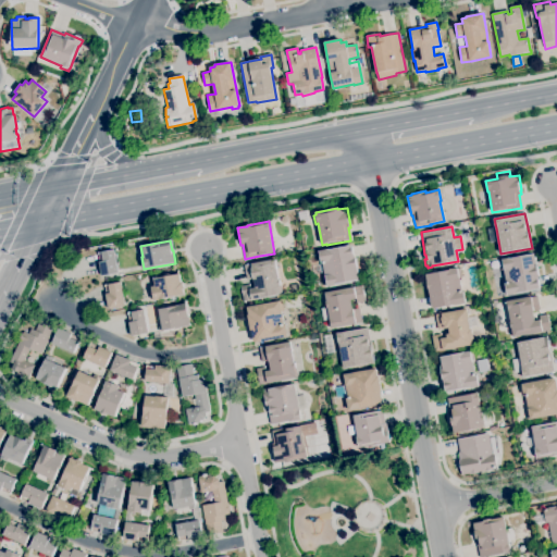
[(324,286),(323,276),(325,276),(323,263),(321,263),(319,250),(327,249),(351,245),(354,257),(355,257),(359,280),(358,281),(336,284),(336,285),(327,286),(324,286)]
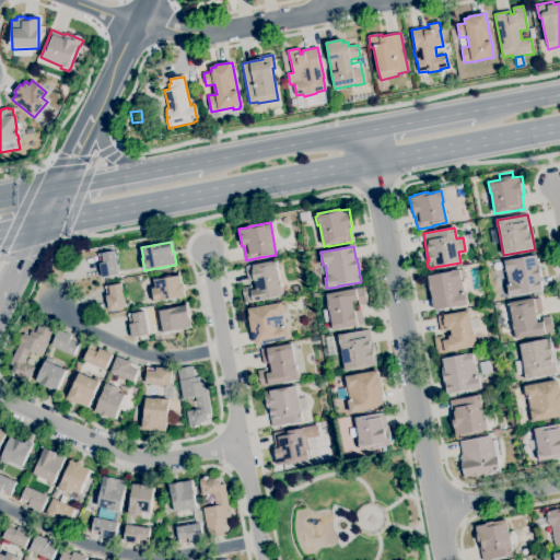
[(102,278),(100,264),(101,264),(98,255),(102,254),(115,252),(119,275),(102,278)]
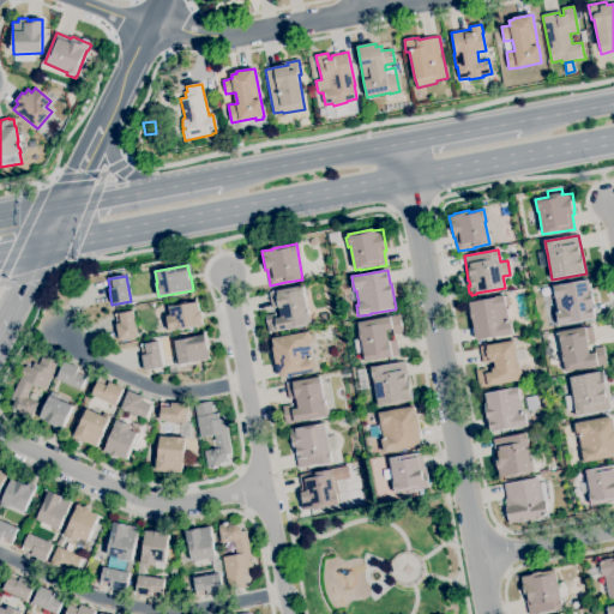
[(559,326),(557,312),(558,312),(555,298),(553,298),(551,287),(554,287),(554,286),(561,284),(561,286),(588,281),(589,281),(590,289),(591,289),(594,305),(593,306),(595,318),(571,323),(571,324),(559,326)]
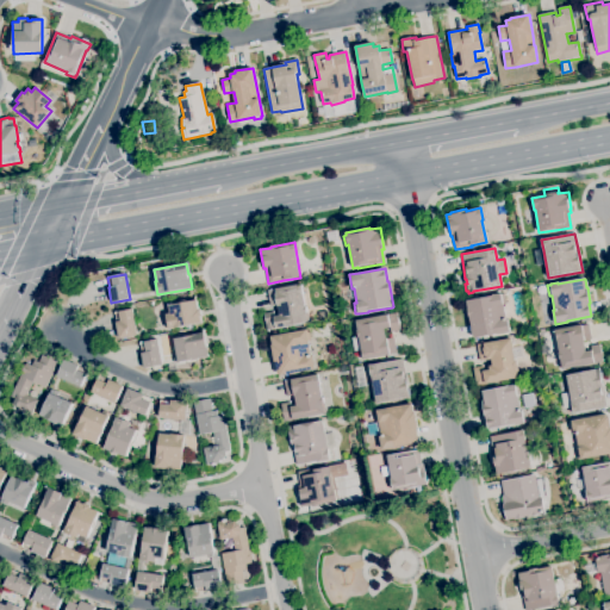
[(266,330),(265,323),(266,323),(263,313),(273,312),(274,316),(279,316),(278,305),(269,306),(267,291),(275,290),(275,288),(302,284),(304,302),(304,303),(305,306),(306,306),(307,313),(306,313),(306,317),(307,317),(307,323),(284,327),(284,329),(277,330),(275,329),(266,330)]
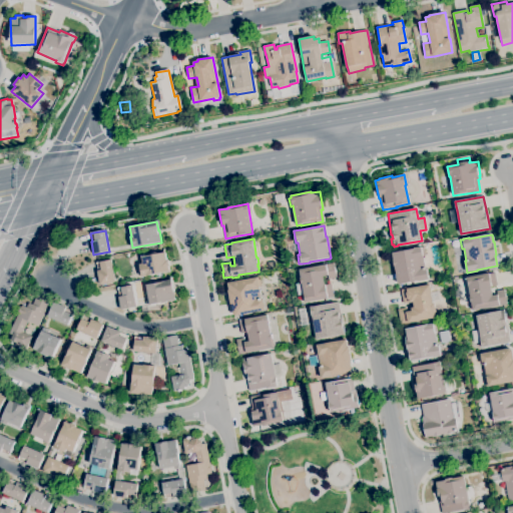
[(399,285),(399,283),(397,284),(396,277),(397,277),(395,269),(393,260),(392,252),(423,246),(425,255),(423,257),(425,268),(426,268),(429,280),(418,282),(418,281),(399,285)]
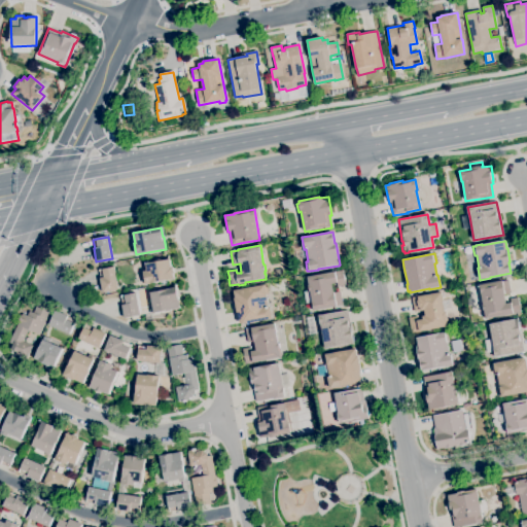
[(145,284),(143,272),(146,271),(145,264),(170,259),(171,267),(173,267),(174,274),(175,279),(169,280),(151,283),(151,284),(145,284)]
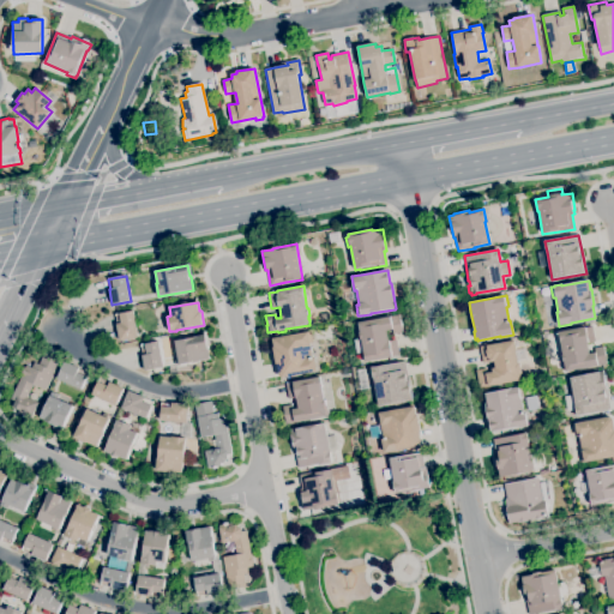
[(120,341),(116,324),(118,324),(115,314),(133,312),(138,338),(120,341)]
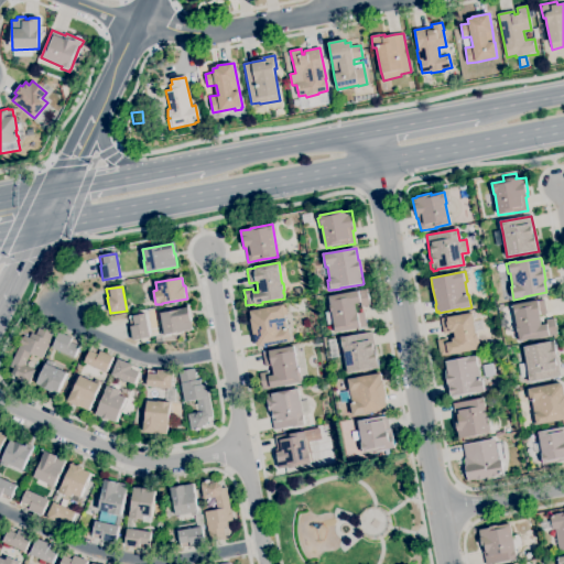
[(329,296),(359,291),(367,289),(370,306),(361,307),(360,303),(355,304),(357,313),(358,313),(364,312),(367,326),(360,327),(360,328),(336,333),(335,324),(328,325),(325,313),(331,312),(329,306),(331,305),(329,296)]
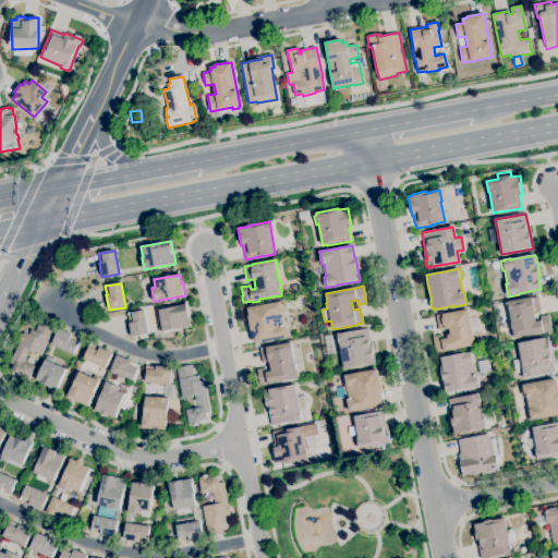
[(514,338),(512,328),(511,329),(510,323),(511,323),(508,302),(531,298),(532,298),(538,296),(541,310),(533,312),(535,322),(541,320),(540,316),(548,315),(550,331),(543,332),(514,338)]
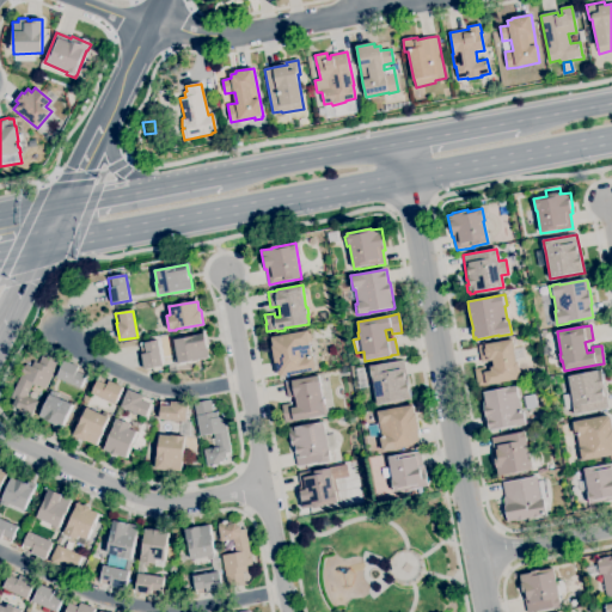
[(281,377),(280,375),(279,375),(276,362),(275,362),(271,346),(273,346),(271,337),(307,331),(310,331),(311,342),(308,343),(311,356),(313,356),(316,371),(281,377)]
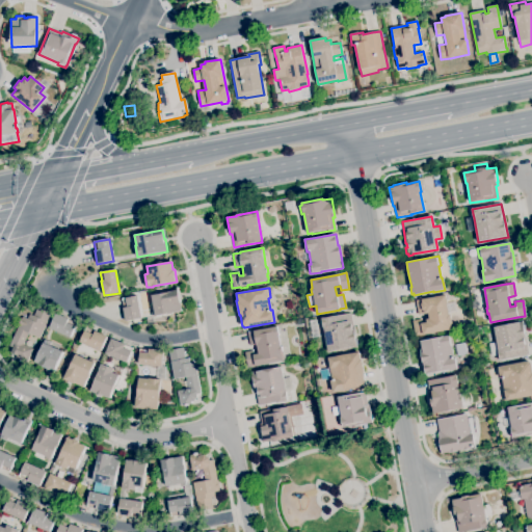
[(153,317),(152,310),(154,310),(151,295),(168,292),(167,292),(178,290),(180,302),(182,311),(155,316),(155,317),(153,317)]
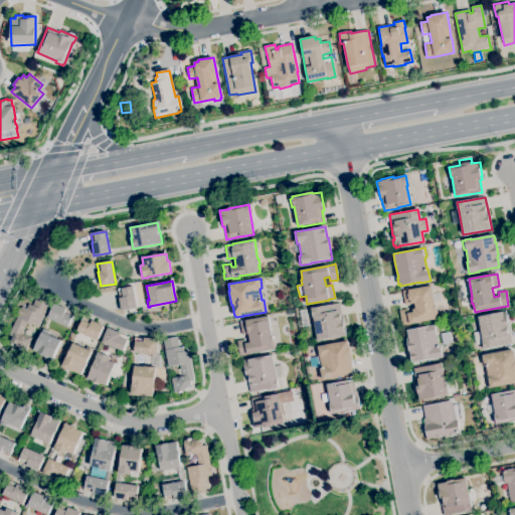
[(401,325),(399,311),(407,309),(408,313),(413,312),(412,309),(415,309),(414,303),(410,304),(404,305),(402,291),(432,286),(434,295),(433,295),(435,305),(436,305),(437,311),(436,311),(437,319),(401,325)]
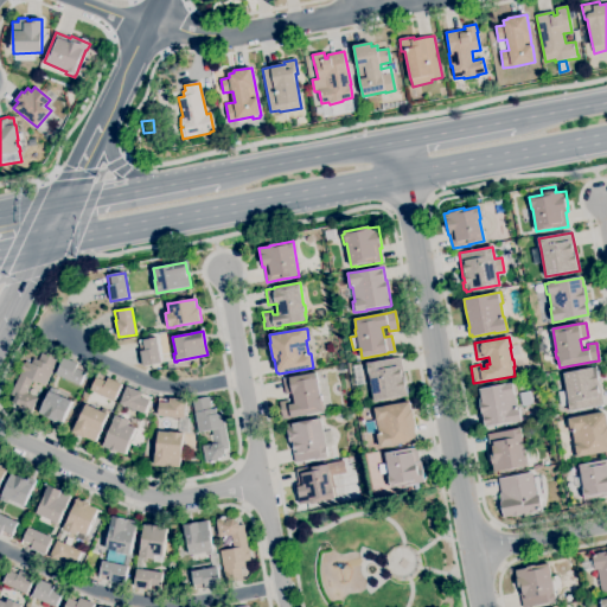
[(144,366),(140,351),(141,351),(140,342),(144,340),(157,338),(161,363),(144,366)]
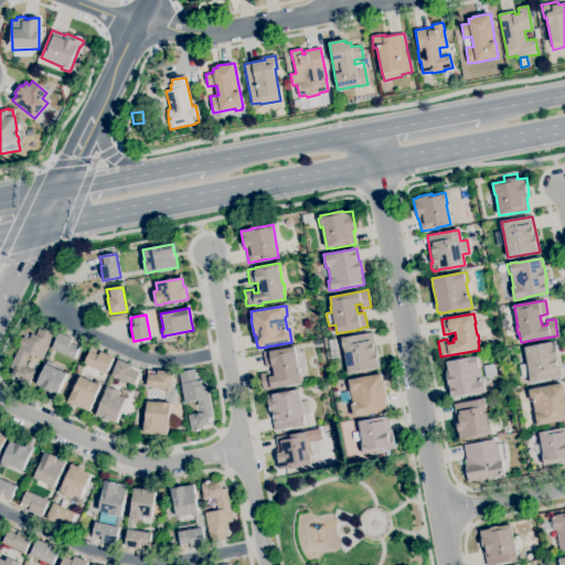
[(29,385),(23,383),(23,384),(21,383),(22,382),(18,381),(19,377),(12,375),(14,369),(11,368),(20,345),(23,338),(24,337),(29,339),(31,333),(35,336),(41,324),(55,331),(50,343),(43,359),(31,354),(25,366),(35,371),(29,385)]
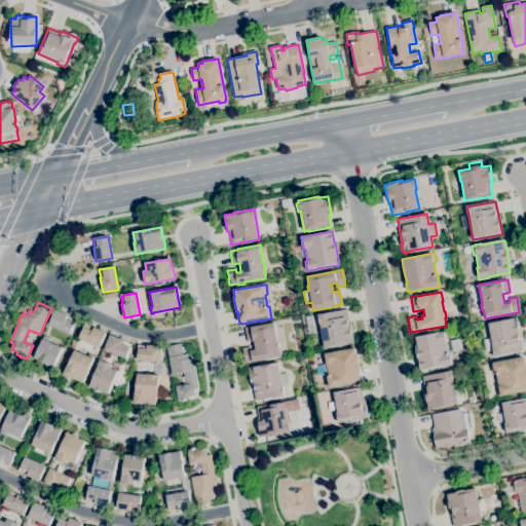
[(69,334),(48,325),(55,309),(68,315),(67,316),(75,320),(74,323),(69,334)]
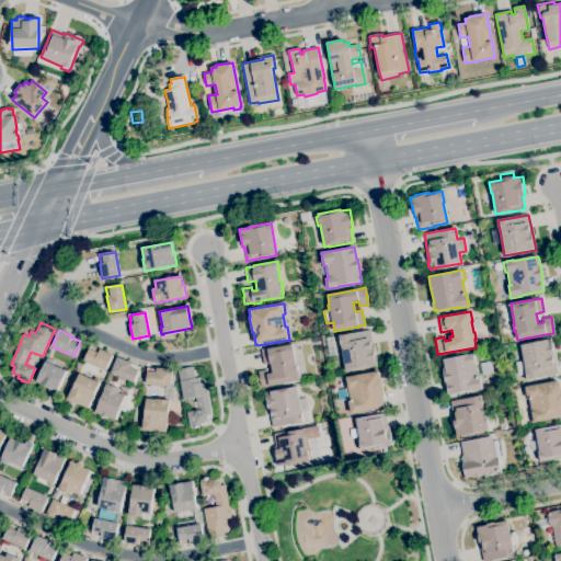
[(361,370),(359,368),(346,370),(342,346),(341,346),(340,335),(370,330),(373,344),(374,344),(376,356),(375,356),(377,366),(373,367),(373,366),(365,367),(366,369),(361,370)]
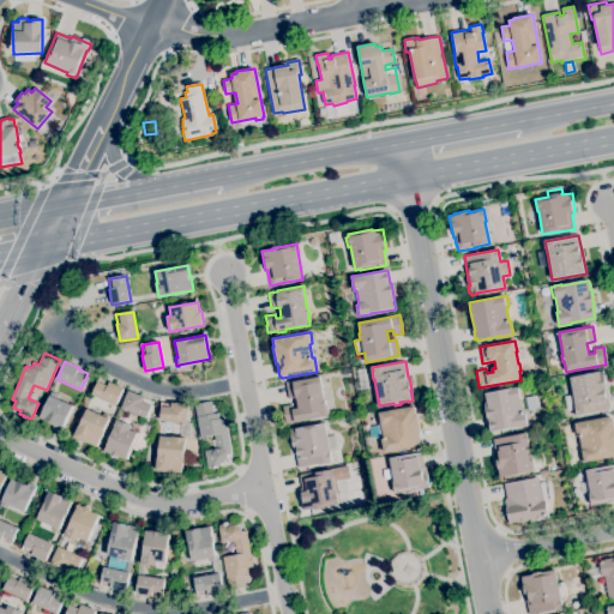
[(577,416),(570,379),(600,373),(600,374),(603,373),(607,391),(609,399),(608,399),(611,410),(577,416)]
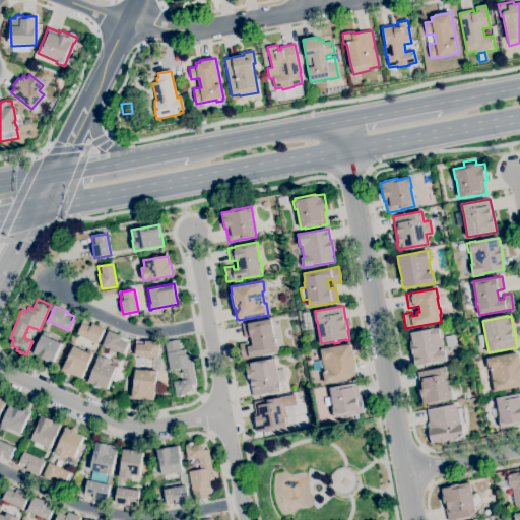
[(242,360),(240,344),(247,343),(248,347),(253,346),(251,337),(245,338),(243,325),(248,324),(270,319),(274,339),(275,338),(276,344),(275,344),(276,352),(242,360)]
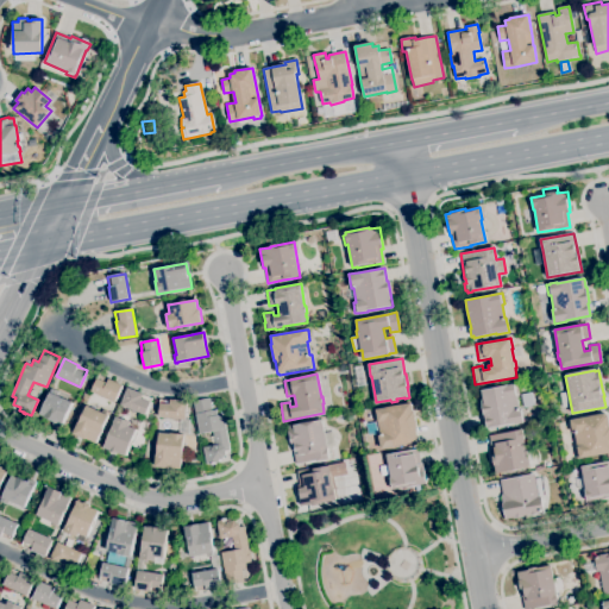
[(114,402),(92,391),(98,378),(99,376),(108,381),(108,378),(123,385),(114,402)]
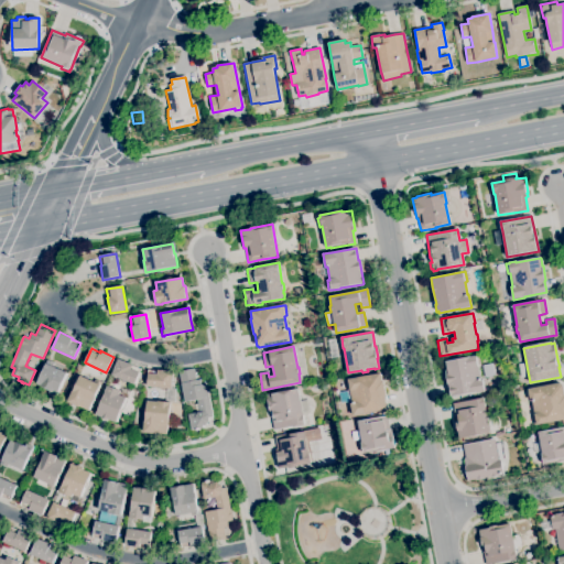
[(452,397),(452,396),(451,396),(448,384),(447,384),(445,370),(445,369),(444,362),(445,361),(445,362),(469,357),(476,356),(478,367),(480,377),(480,378),(480,379),(483,379),(485,391),(472,394),(472,393),(452,397)]
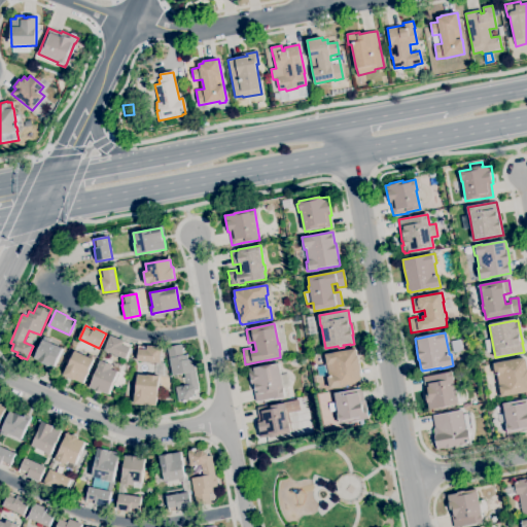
[(55,365),(53,372),(45,369),(46,365),(47,364),(38,361),(38,360),(35,358),(43,340),(42,340),(44,336),(50,339),(48,344),(62,349),(55,365)]
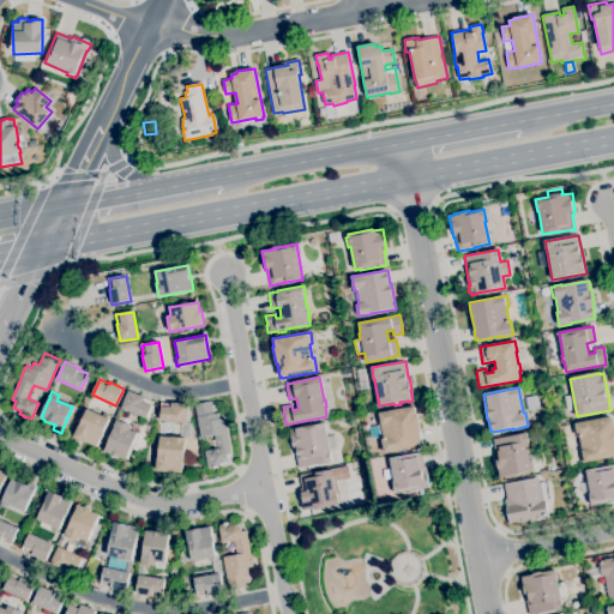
[(146,419),(121,409),(128,391),(144,398),(144,399),(152,402),(151,405),(146,419)]
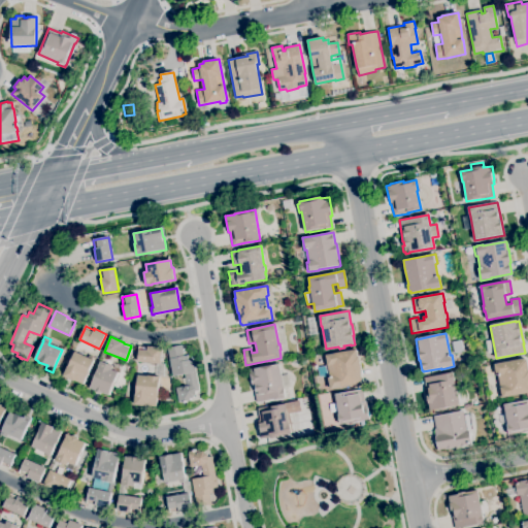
[(172,375),(166,349),(182,345),(184,357),(188,356),(189,361),(194,360),(194,362),(195,362),(196,367),(194,367),(196,377),(199,390),(195,391),(196,394),(193,398),(190,399),(191,401),(182,403),(182,402),(178,402),(175,388),(187,386),(185,376),(184,374),(175,375),(172,376),(172,375)]
